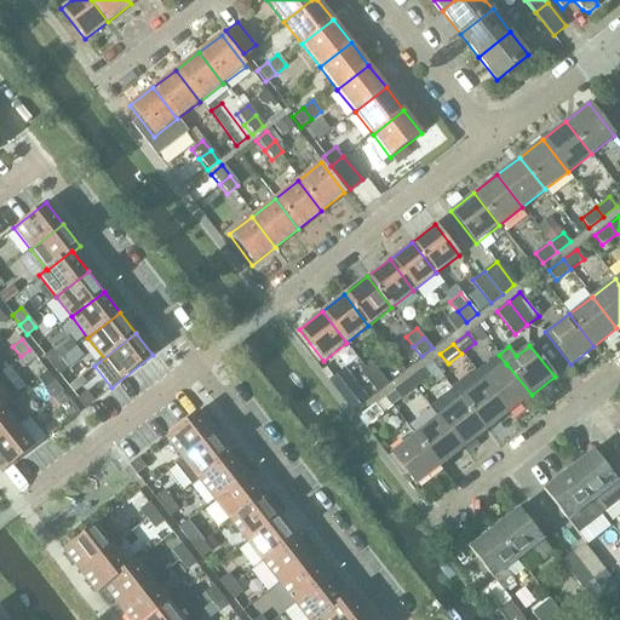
[(44,356),(51,366),(61,359),(53,349),(44,356)]
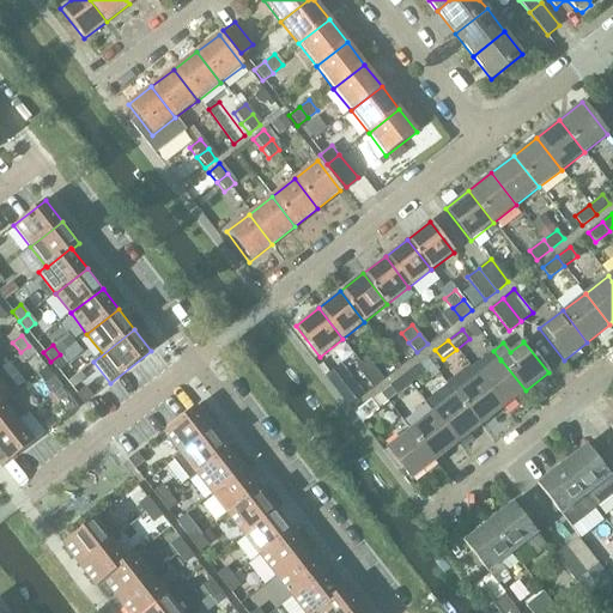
[(29,346),(20,352),(26,360),(36,354),(29,346)]
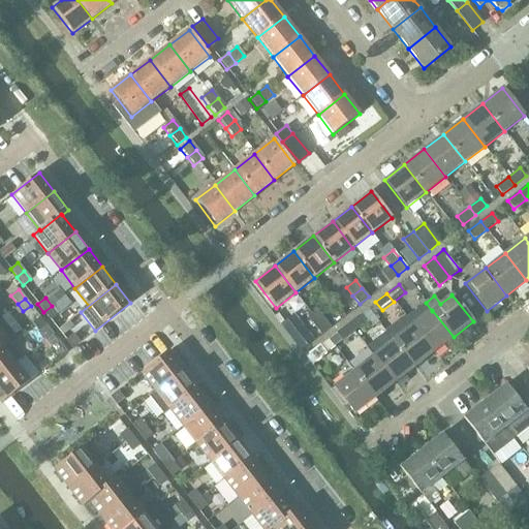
[(52,306),(43,312),(50,320),(58,314),(52,306)]
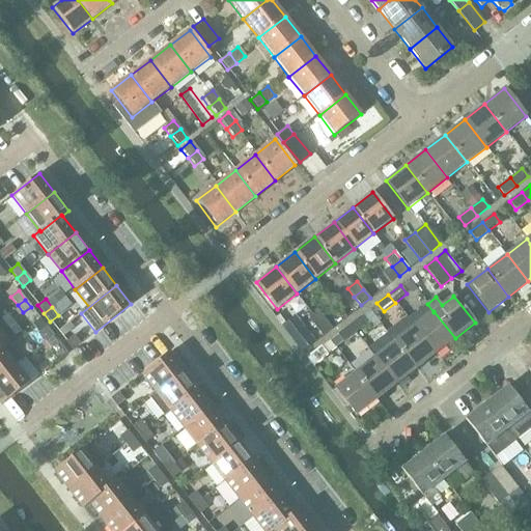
[(308,317),(314,327),(325,319),(317,310),(308,317)]
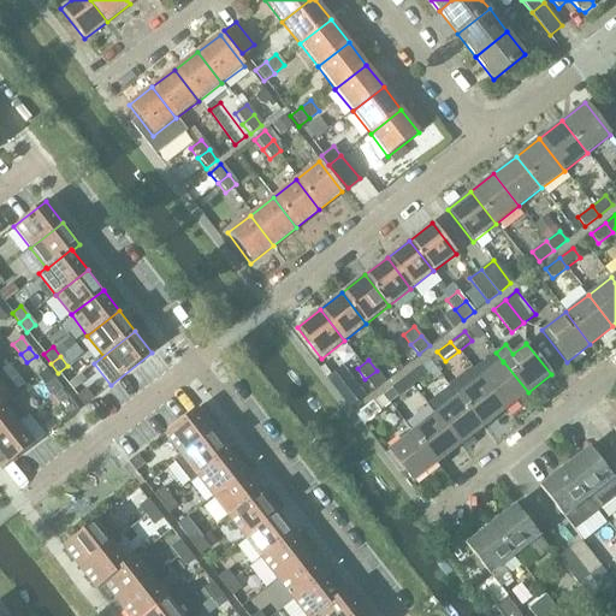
[(503,361),(503,362),(480,379),(505,410),(528,392),(503,361)]
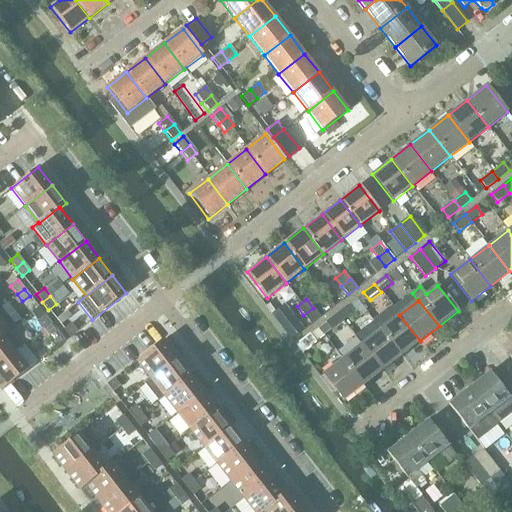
[(0,334),(1,334),(2,335),(12,328),(21,320),(7,302),(0,307),(0,334)]
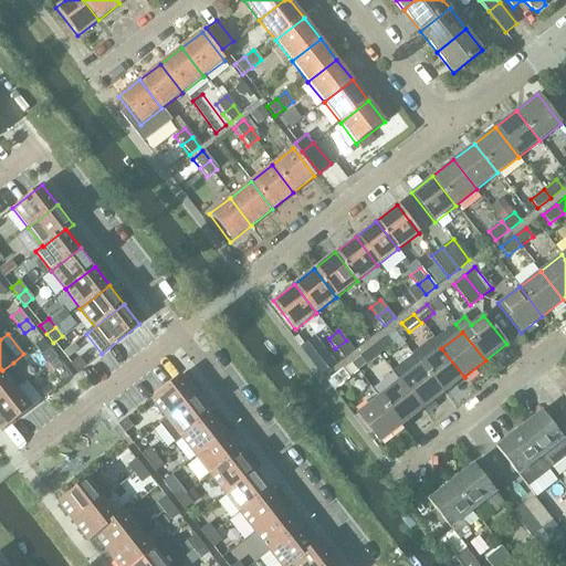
[(385,336),(371,346),(378,355),(391,345),(385,336)]
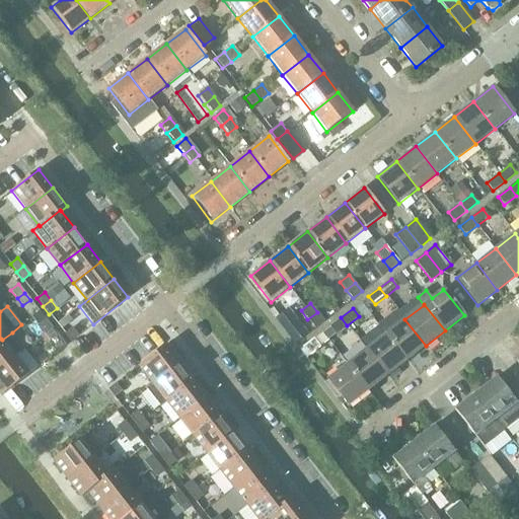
[(317,312),(307,319),(314,327),(323,320),(317,312)]
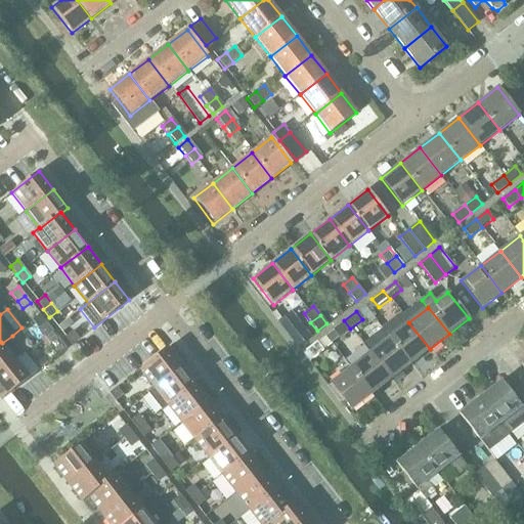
[(350,329),(344,320),(333,330),(339,338),(350,329)]
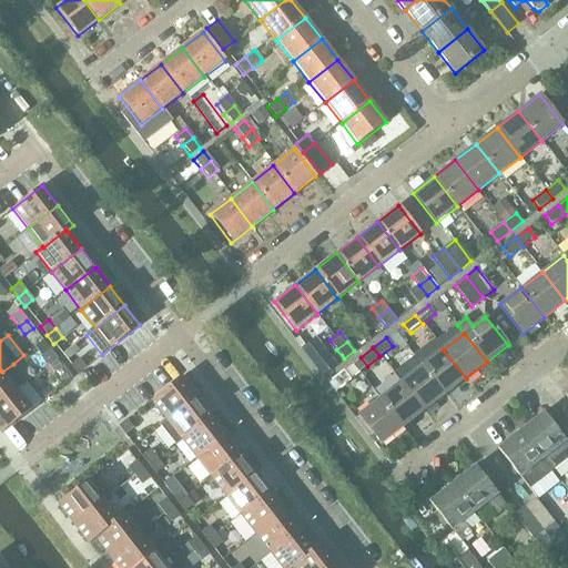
[(41,356),(48,365),(57,358),(50,350),(41,356)]
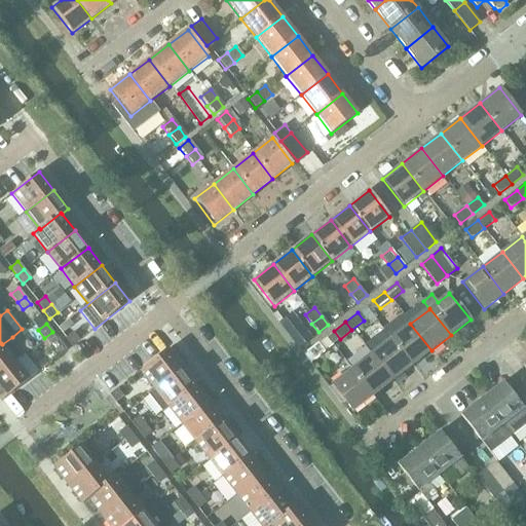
[(410,324),(390,339),(412,366),(431,350),(410,324)]
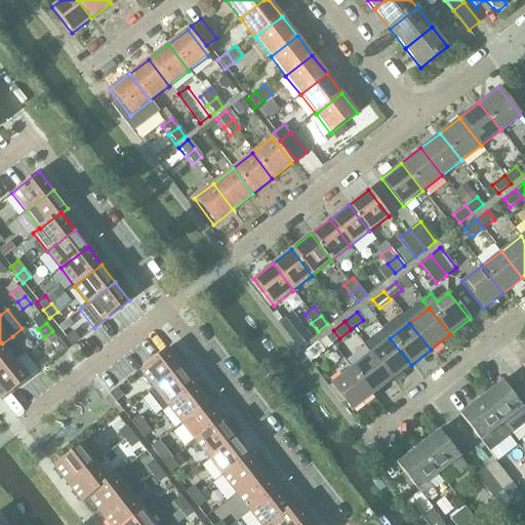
[(52,331),(44,337),(50,345),(48,347),(56,357),(67,350),(52,331)]
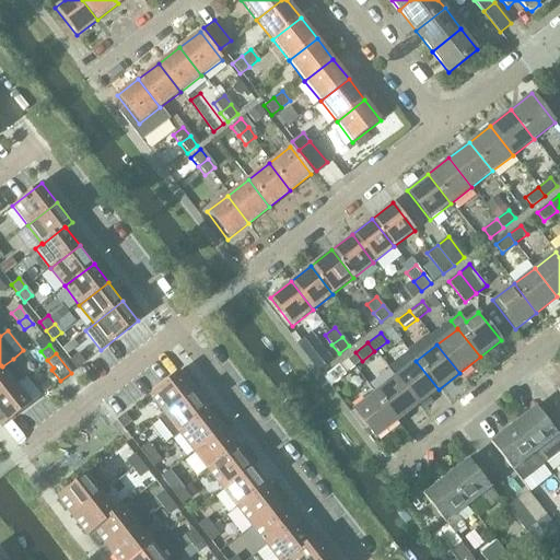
[(69,360),(77,369),(84,362),(78,353),(69,360)]
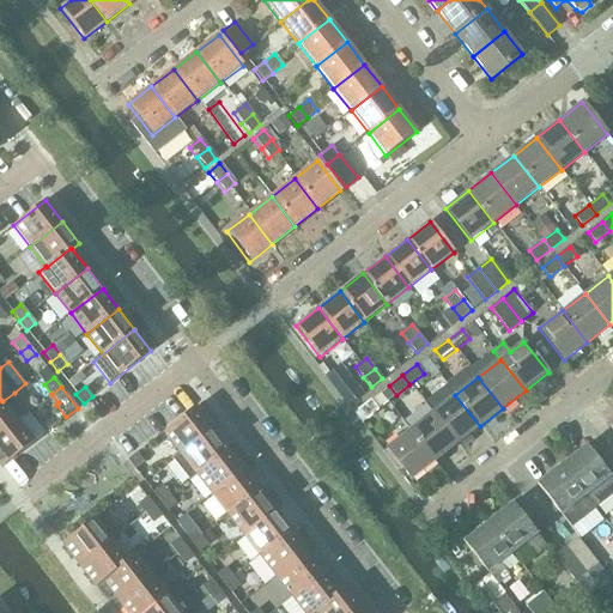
[(0,434),(29,412),(14,393),(2,401),(1,400),(0,400),(0,434)]
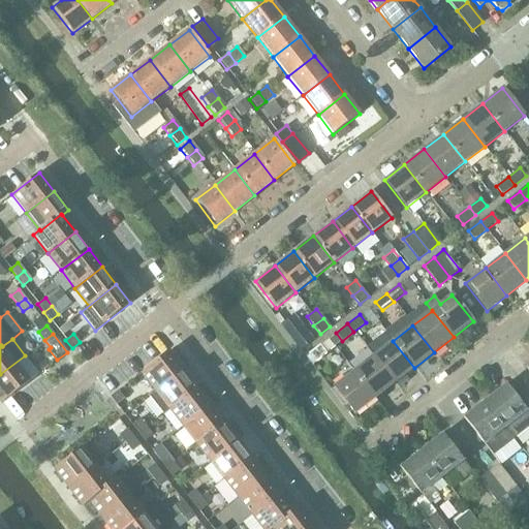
[(393,341),(373,356),(395,383),(414,368),(393,341)]
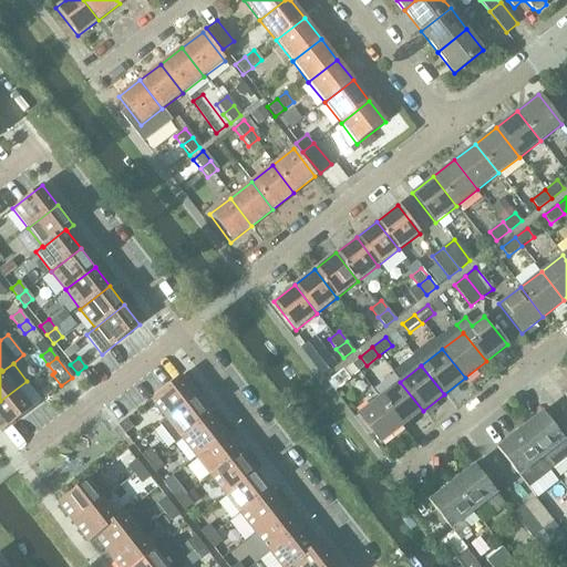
[(331,380),(337,388),(349,378),(343,370),(331,380)]
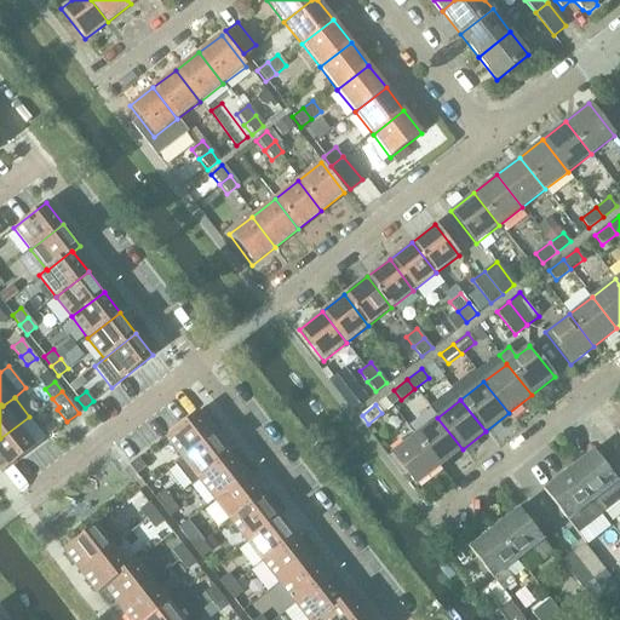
[(165,437),(182,459),(214,434),(197,412),(165,437)]
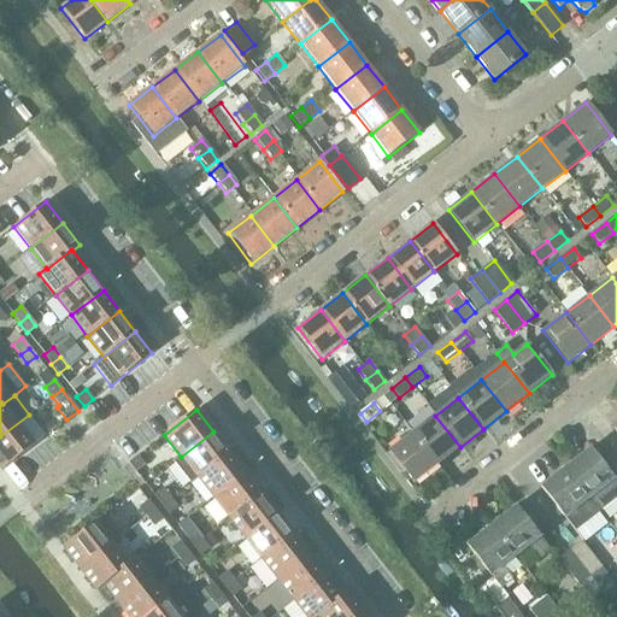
[(29,415),(0,436),(0,466),(3,470),(46,435),(29,415)]
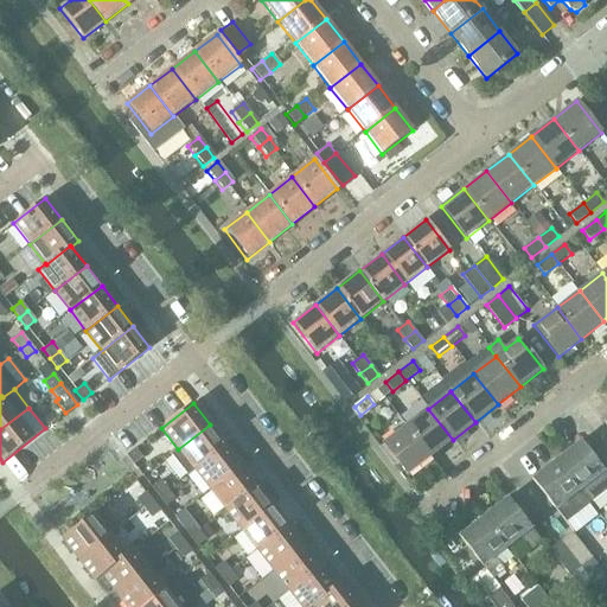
[(428,409),(406,427),(429,458),(453,440),(428,409)]
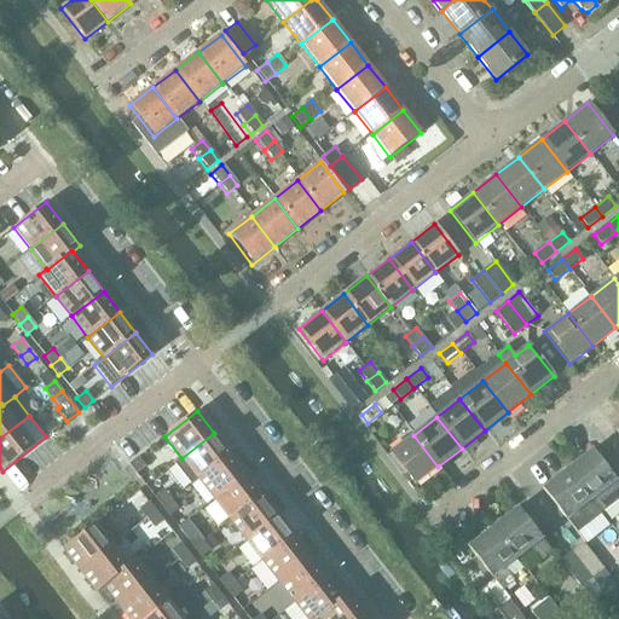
[(190,485),(198,479),(230,453),(214,433),(181,458),(174,464),(190,485)]
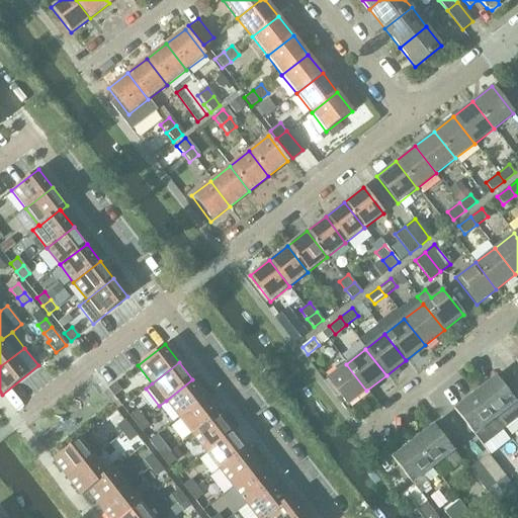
[(366,391),(346,364),(328,378),(327,378),(347,406),(366,391)]
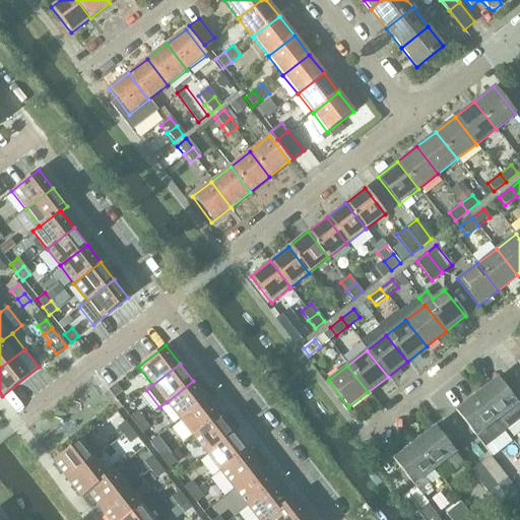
[(519,419),(519,405),(518,404),(519,403),(498,378),(477,394),(506,432),(519,419)]
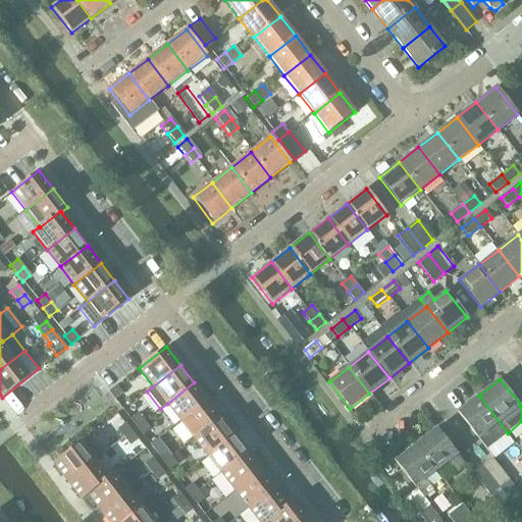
[(167,404),(180,421),(208,400),(194,382),(167,404)]
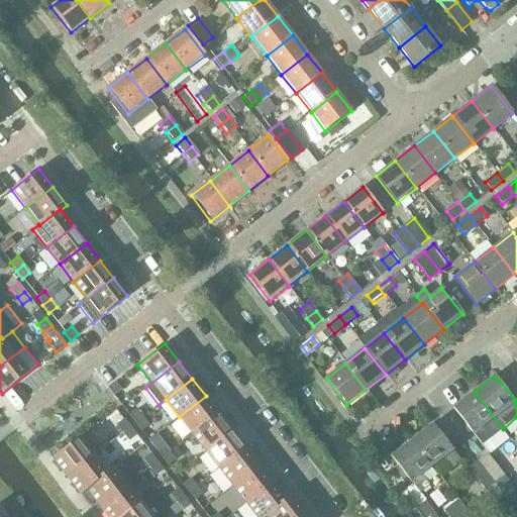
[(108,388),(114,396),(121,390),(115,382),(108,388)]
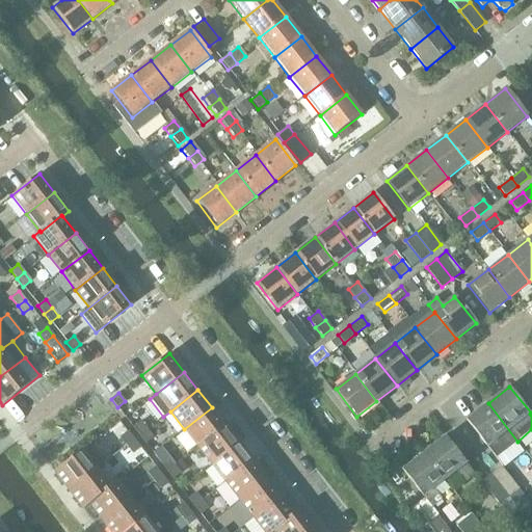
[(487,447),(497,458),(517,442),(488,403),(467,420),(487,447)]
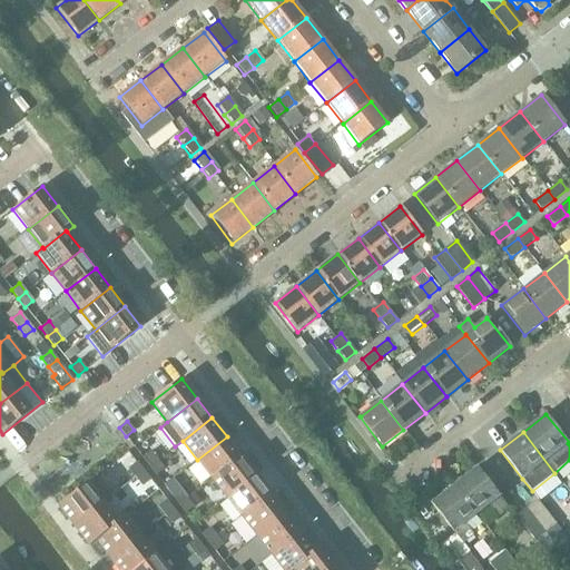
[(197,460),(212,479),(242,455),(227,436),(197,460)]
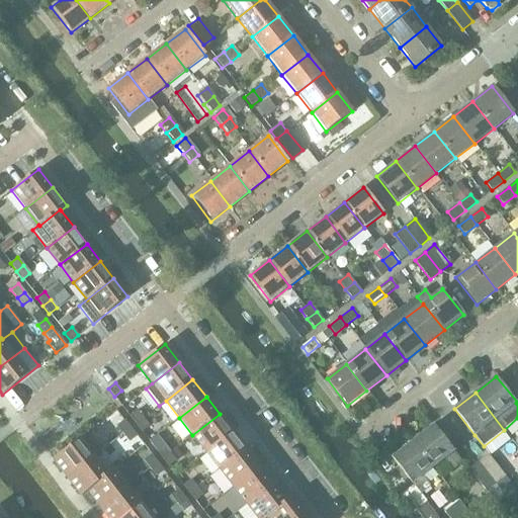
[(130,416),(136,424),(143,418),(137,410),(130,416)]
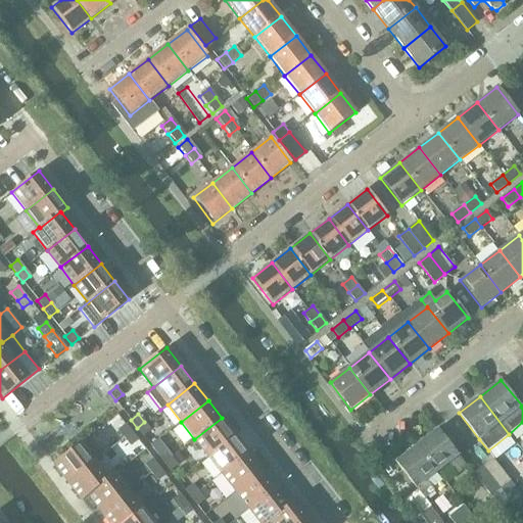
[(194,439),(207,457),(235,435),(222,418),(194,439)]
